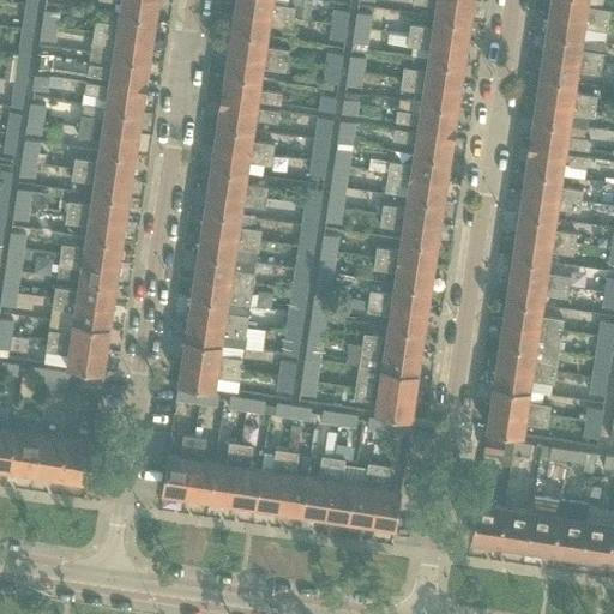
[(109,0),(119,1),(116,13),(155,18),(156,0),(109,0)]
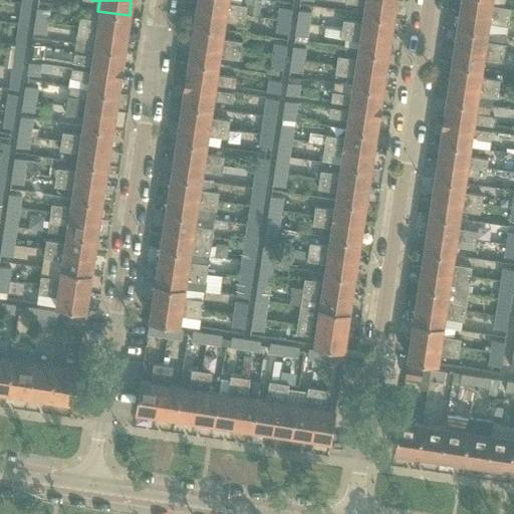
[(196,0),(196,7),(245,14),(246,5),(239,4),(228,2),(228,0),(196,0)]
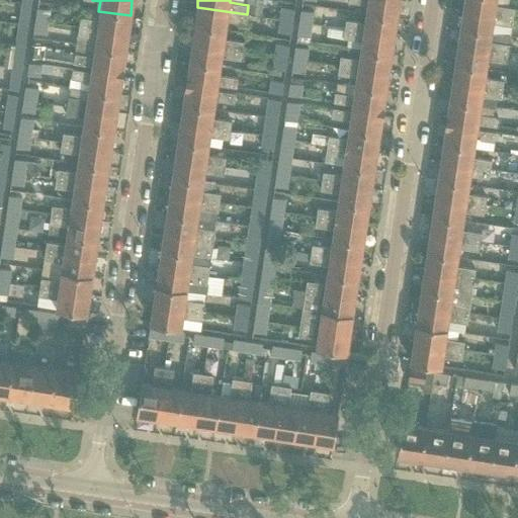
[(241,0),(241,4),(248,5),(247,14),(260,16),(262,0),(241,0)]
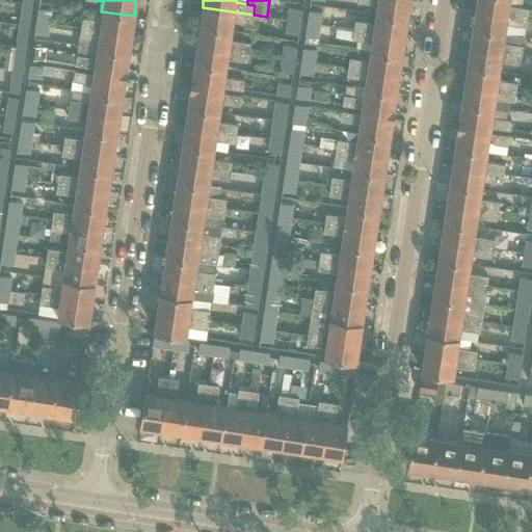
[(376,4),(374,14),(406,19),(409,0),(408,0),(356,0),(357,1),(376,4)]
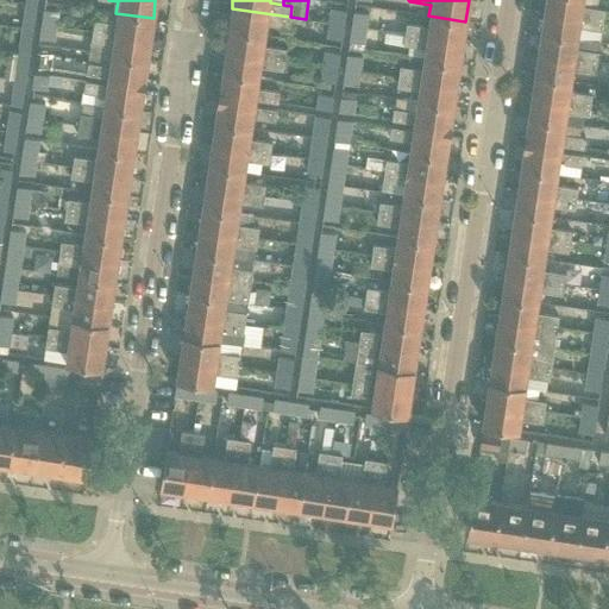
[(545,0),(544,11),(602,19),(603,8),(596,7),(597,0),(545,0)]
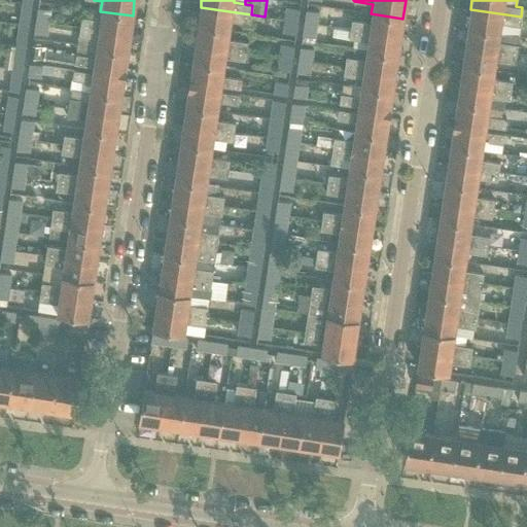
[(22,7),(19,25),(28,26),(31,8),(22,7)]
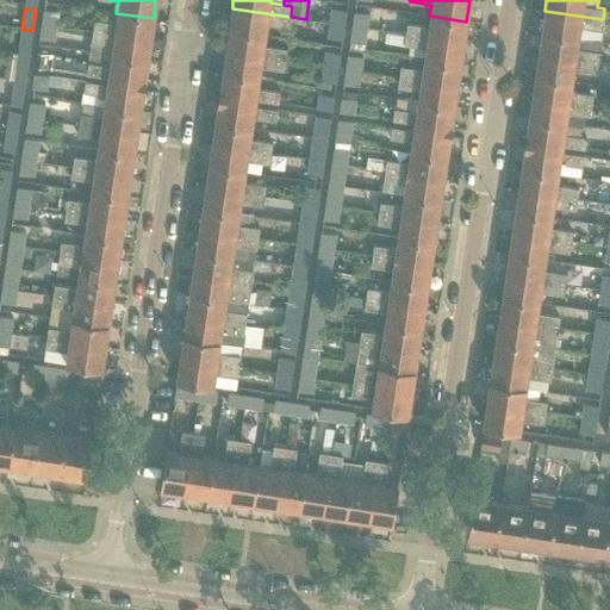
[(232,8),(229,30),(266,35),(268,24),(288,27),(291,17),(232,8)]
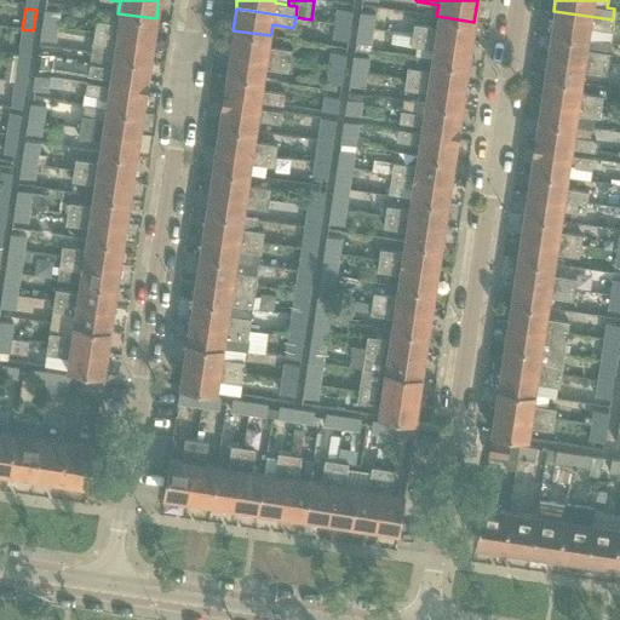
[(337,9),(334,24),(345,26),(348,26),(349,26),(351,11),(337,9)]
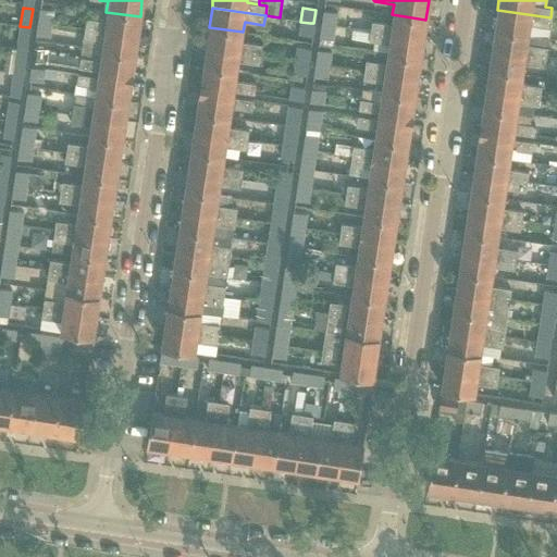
[(40,10),(38,22),(51,24),(53,11),(40,10)]
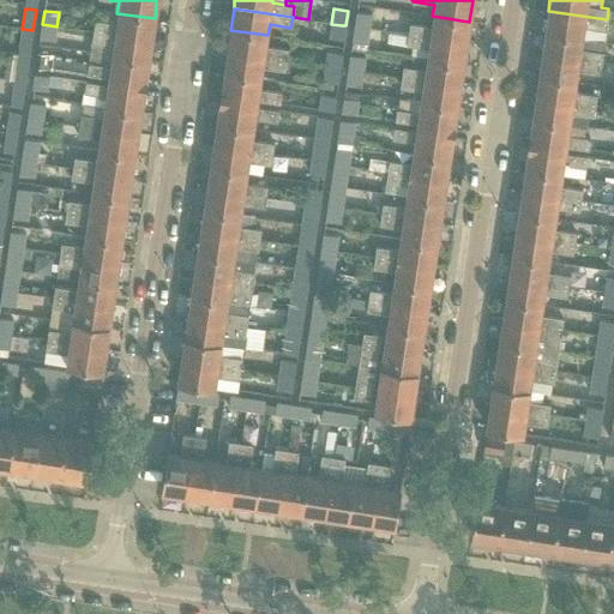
[(548,11),(545,32),(603,41),(607,19),(548,11)]
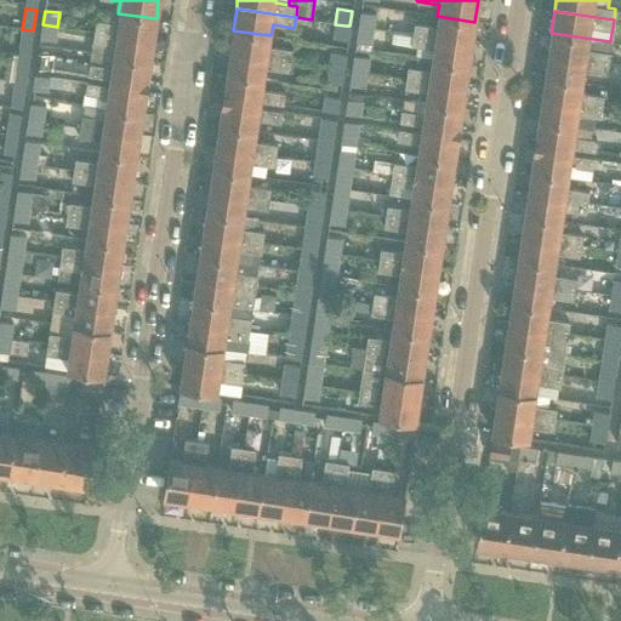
[(360,12),(358,27),(374,29),(376,15),(360,12)]
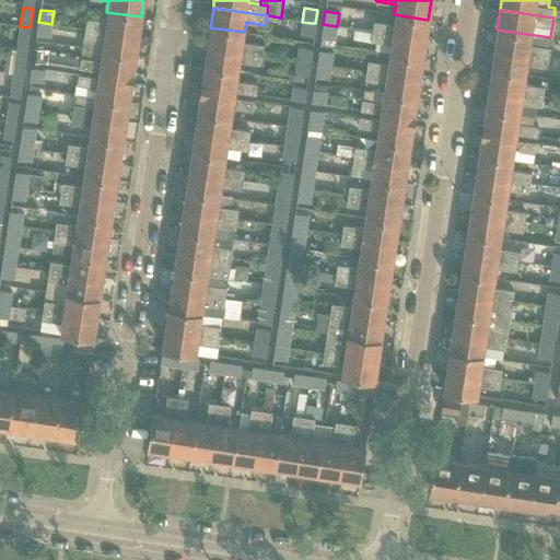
[(85,18),(84,28),(138,36),(141,16),(106,12),(105,21),(85,18)]
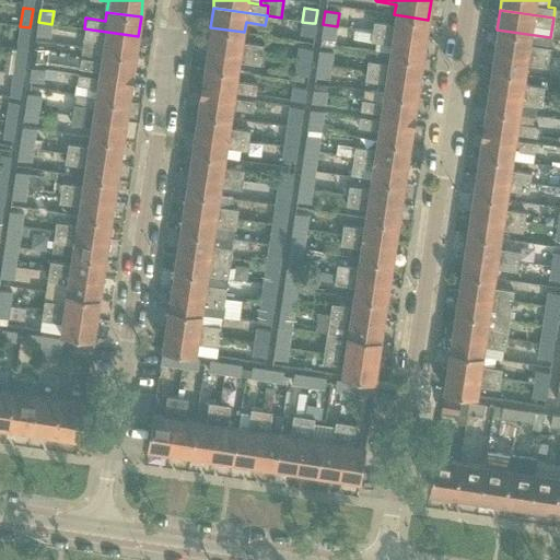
[(373,21),(372,31),(426,39),(428,20),(394,14),(393,24),(373,21)]
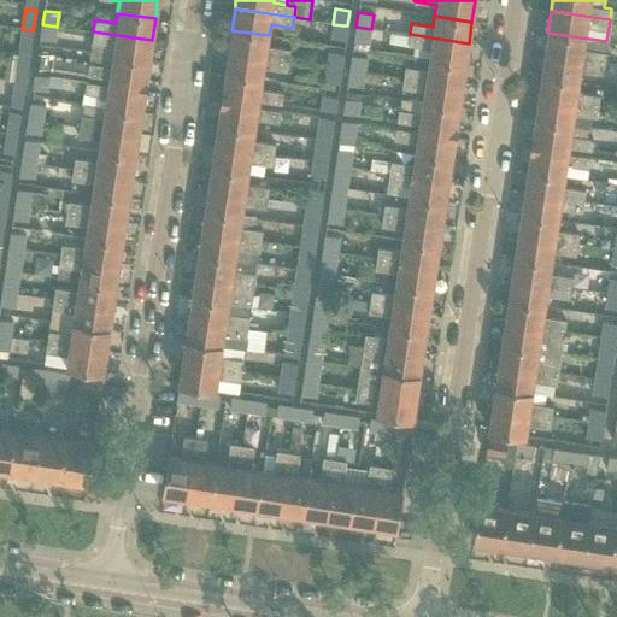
[(42,24),(41,40),(56,41),(57,27),(42,24)]
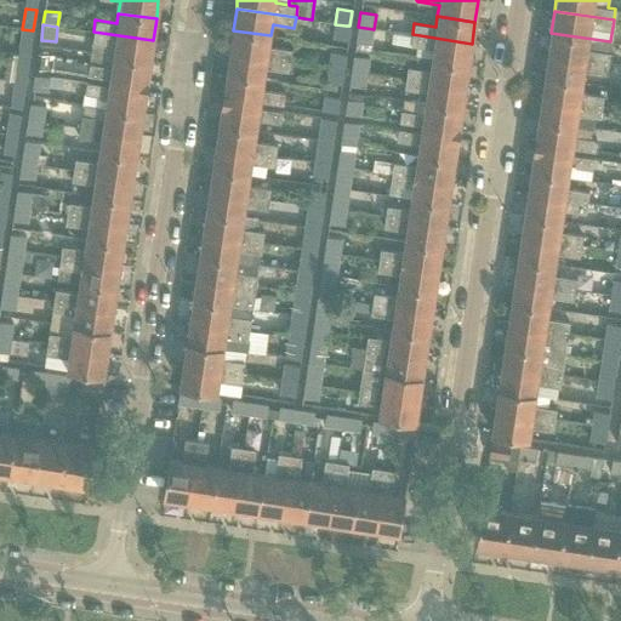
[(335,24),(332,38),(346,40),(347,40),(349,26),(348,26),(346,26),(335,24)]
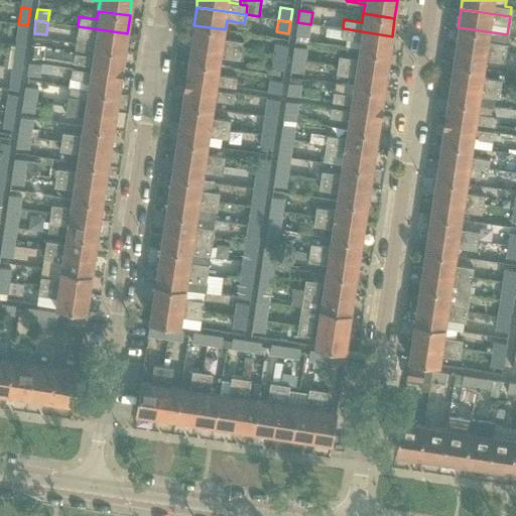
[(297,22),(295,35),(296,35),(298,35),(308,36),(310,24),(297,22)]
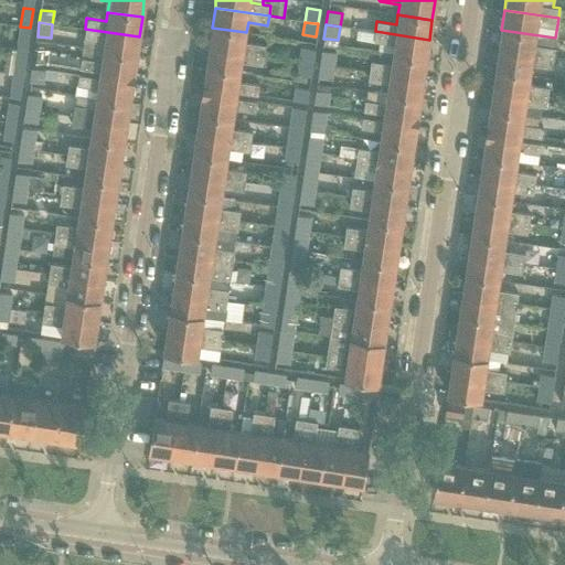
[(20,27),(18,43),(28,45),(30,28),(20,27)]
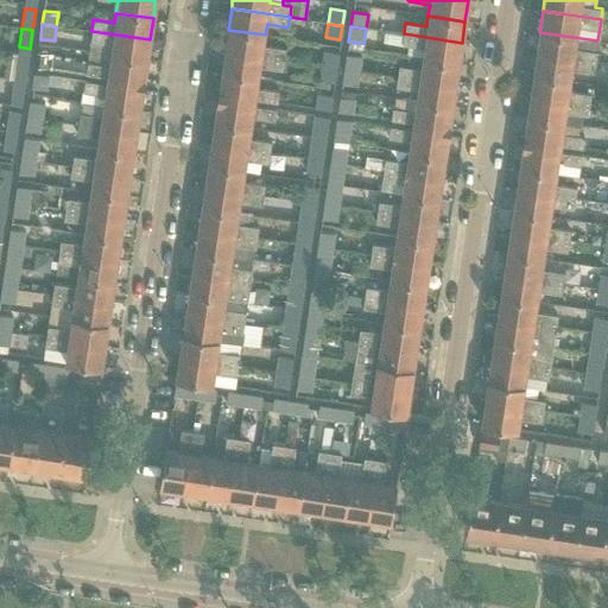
[(228,30),(226,51),(283,59),(284,49),(264,45),(265,35),(228,30)]
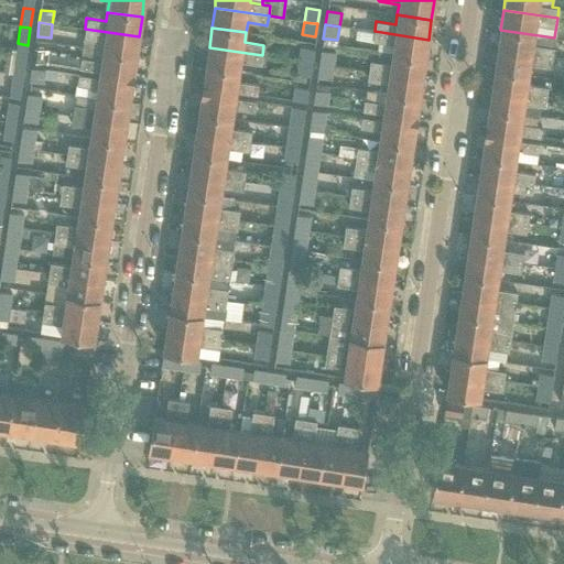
[(84,38),(82,47),(136,56),(139,36),(85,29),(84,38)]
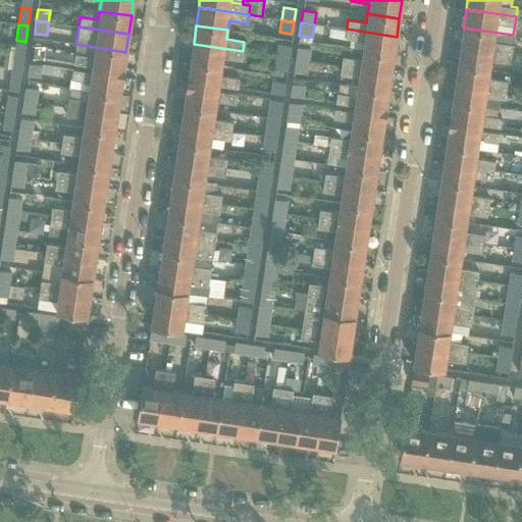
[(463,28),(461,46),(510,53),(513,35),(463,28)]
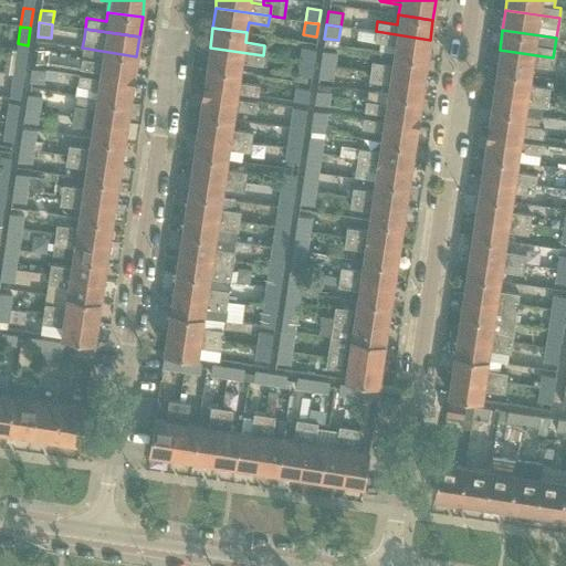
[(376,31),(374,41),(394,44),(392,54),(427,60),(430,40),(376,31)]
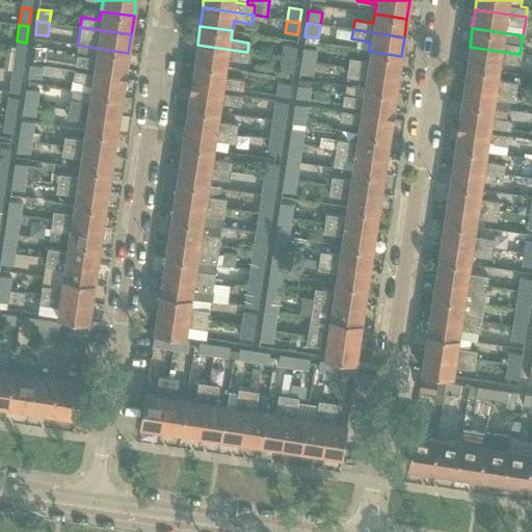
[(76,55),(75,64),(126,73),(128,53),(77,45),(76,55)]
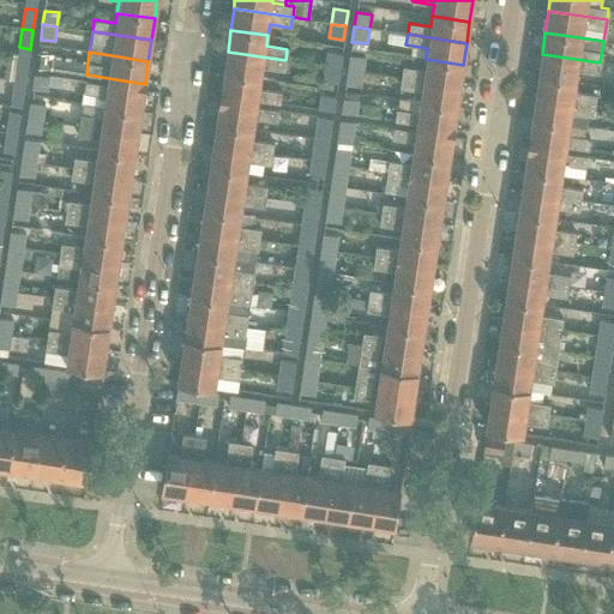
[(228,52),(224,73),(262,78),(263,67),(284,70),(286,60),(228,52)]
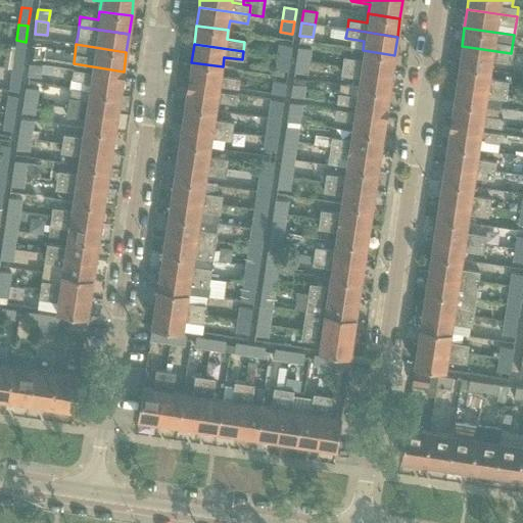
[(31,45),(30,58),(74,63),(75,54),(44,50),(45,47),(31,45)]
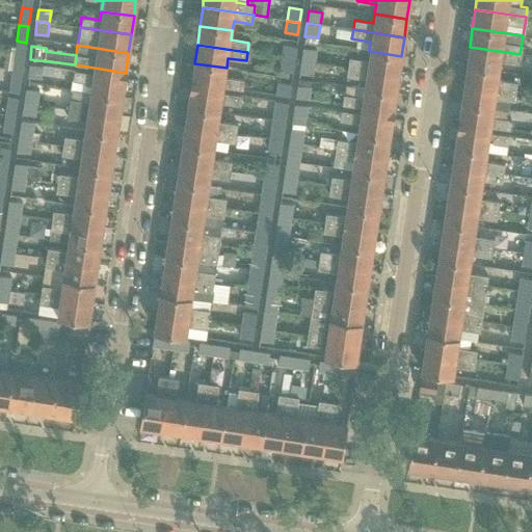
[(283,46),(282,57),(291,59),(293,59),(294,59),(296,48),(283,46)]
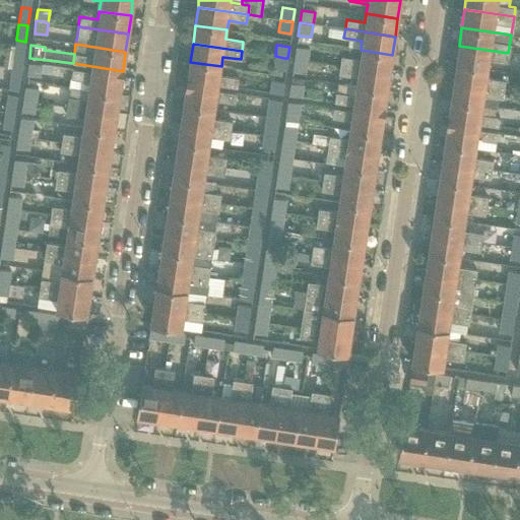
[(459,46),(456,64),(486,69),(488,59),(507,62),(508,53),(459,46)]
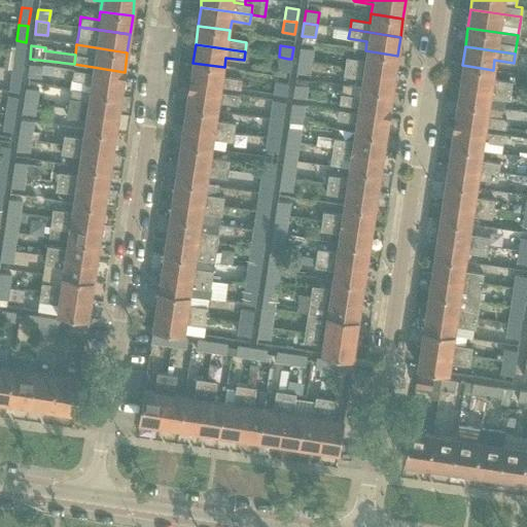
[(301,47),(299,60),(311,62),(313,49),(301,47)]
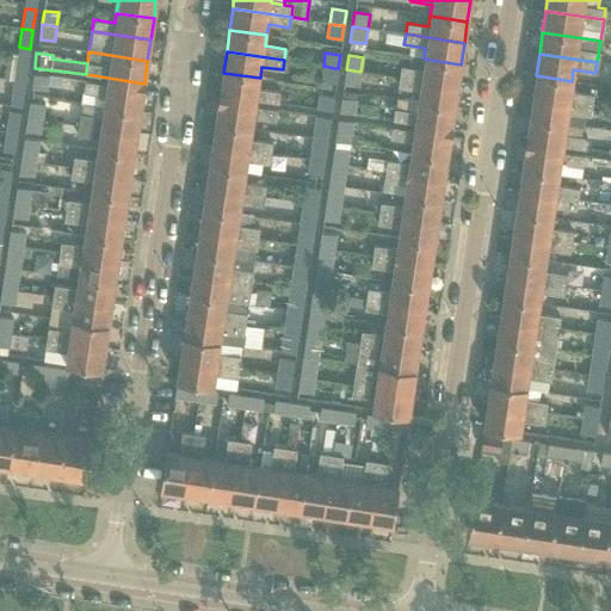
[(401,66),(399,76),(457,86),(461,65),(424,59),(423,68),(401,66)]
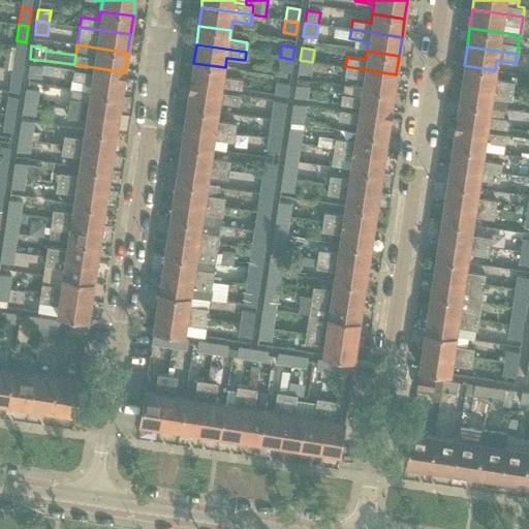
[(14,52),(12,69),(21,70),(24,53),(14,52)]
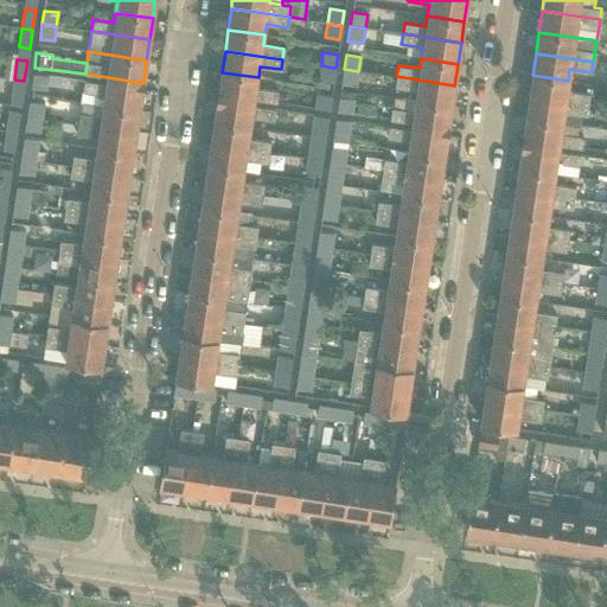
[(321,65),(319,80),(332,82),(333,82),(336,68),(334,68),(332,68),(321,65)]
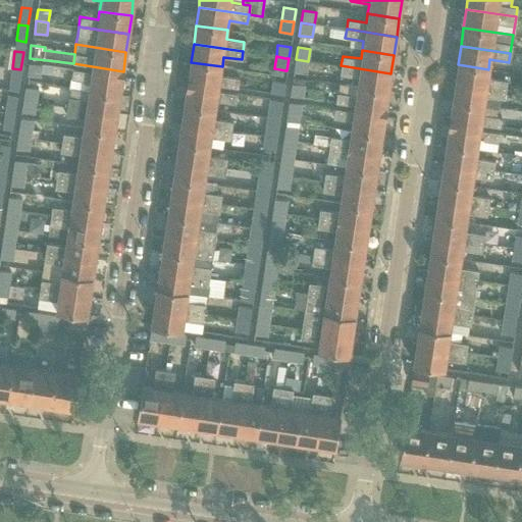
[(296,59),(294,72),(296,72),(306,73),(308,61),(296,59)]
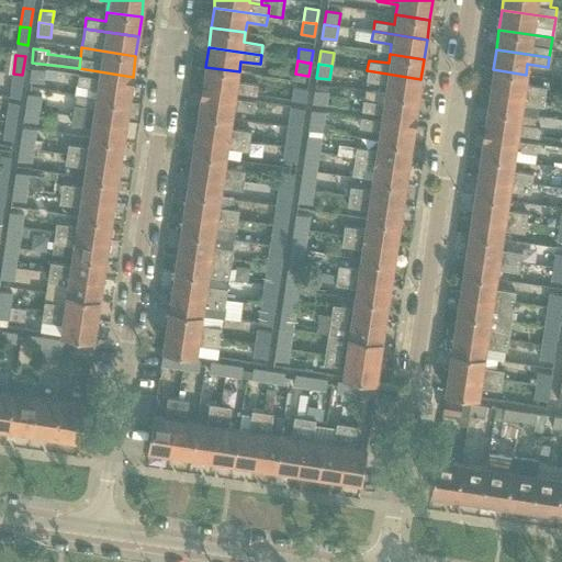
[(205,67),(202,86),(224,89),(223,97),(235,98),(236,91),(256,93),(257,83),(238,80),(239,71),(205,67)]
